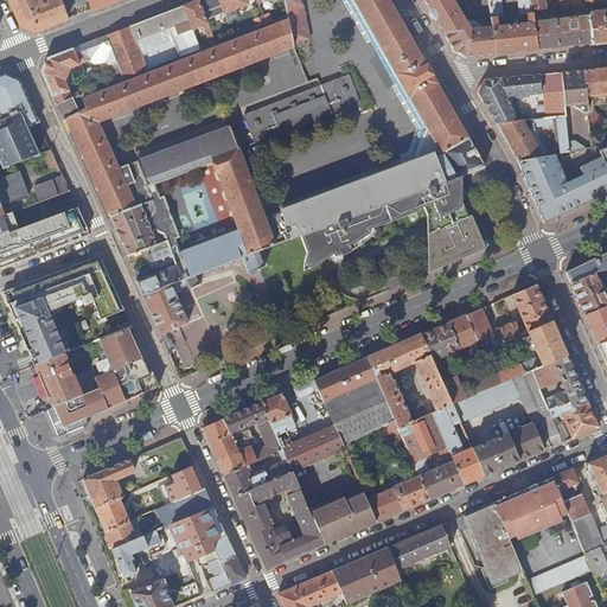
[(11,0),(21,24),(36,29),(69,17),(62,0),(11,0)]
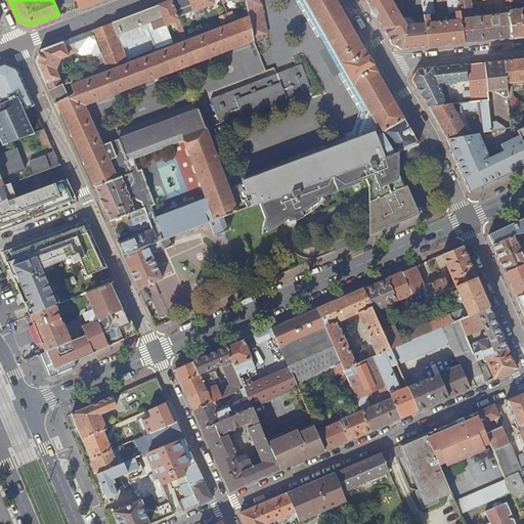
[(213,0),(173,0),(172,1),(176,10),(192,4),(195,11),(204,8),(215,4),(213,0)]
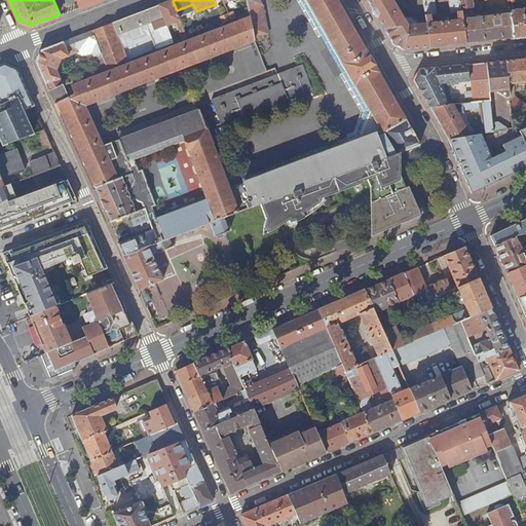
[(306,0),(382,132),(242,183),(233,187),(240,207),(251,202),(253,208),(260,204),(270,201),(317,184),(360,168),(363,166),(400,153),(420,145),(337,0),(306,0)]
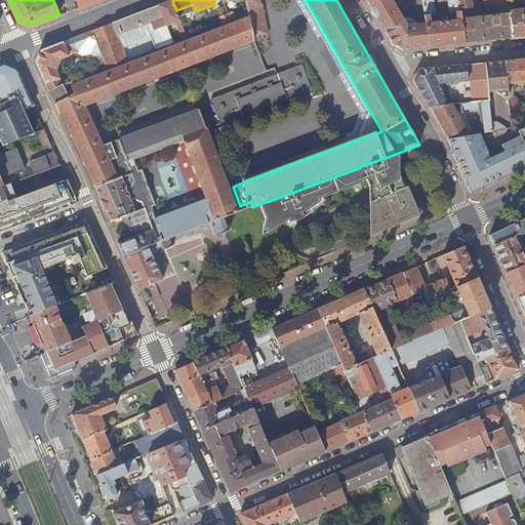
[(367,0),(378,18),(388,12),(395,5),(392,0),(367,0)]
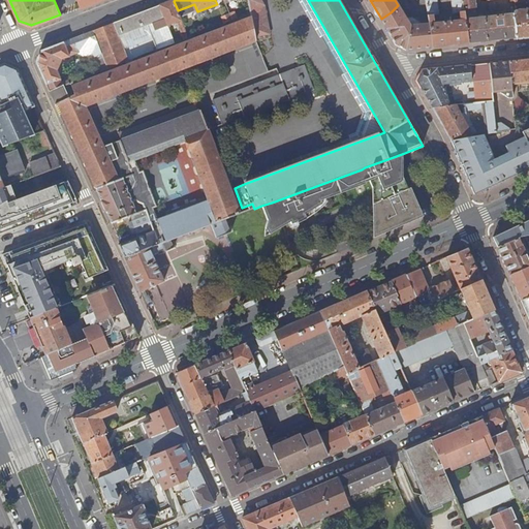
[(430,30),(432,48),(468,43),(462,0),(452,0),(454,11),(460,10),(461,21),(434,23),(433,14),(439,13),(437,0),(426,0),(430,24),(430,30)]
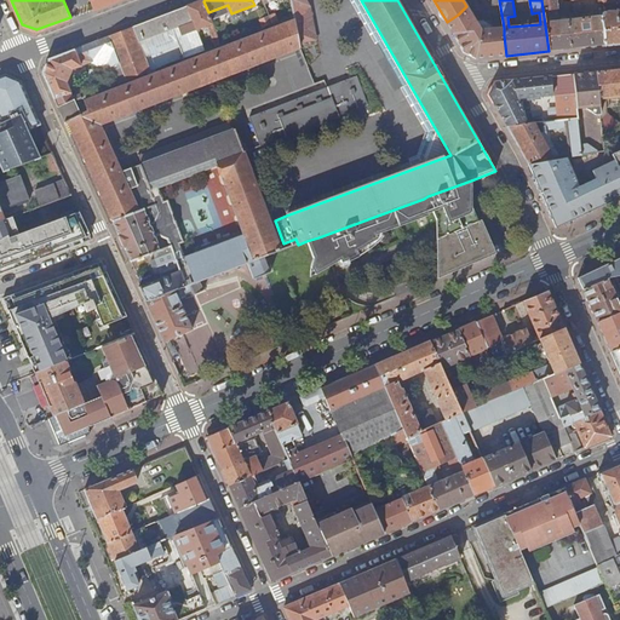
[(541,0),(549,51),(606,45),(602,16),(558,21),(555,0),(541,0)]
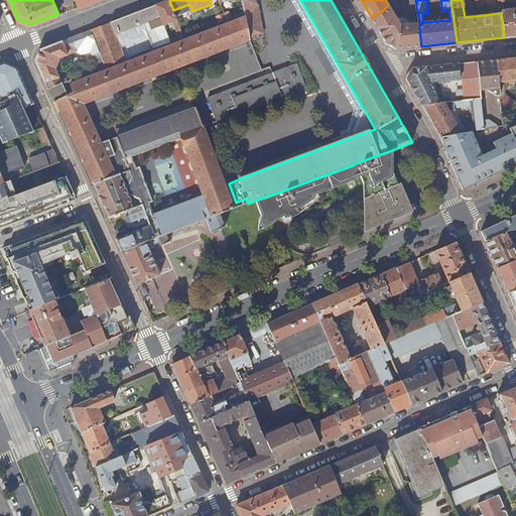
[(156,5),(164,25),(173,21),(176,20),(173,10),(169,1),(156,5)]
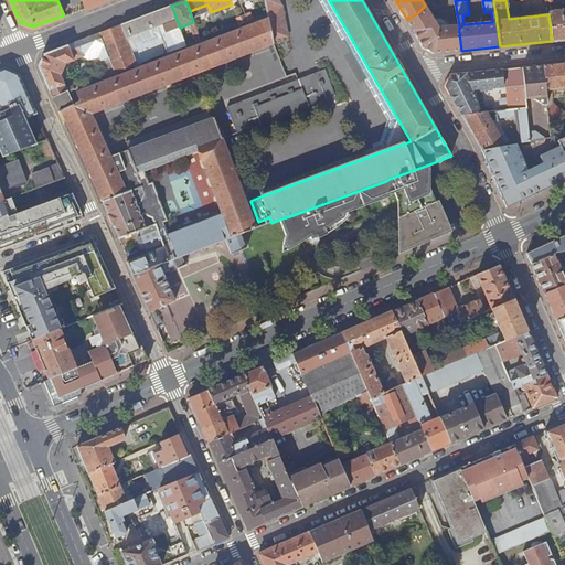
[(158,11),(163,27),(167,33),(180,28),(171,6),(158,11)]
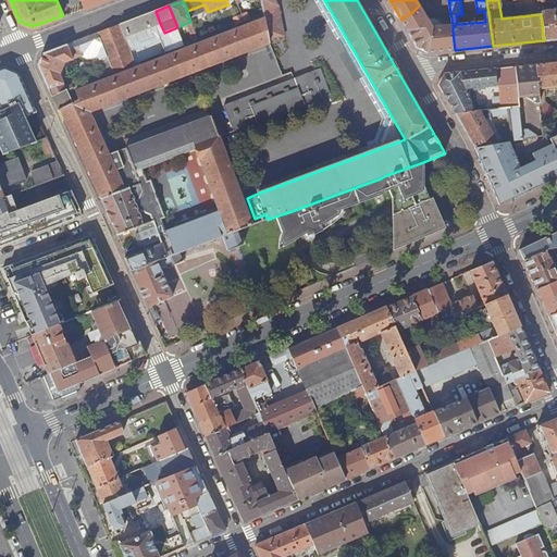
[(411,13),(401,20),(406,28),(407,29),(411,29),(408,25),(416,20),(428,19),(419,5),(411,13)]
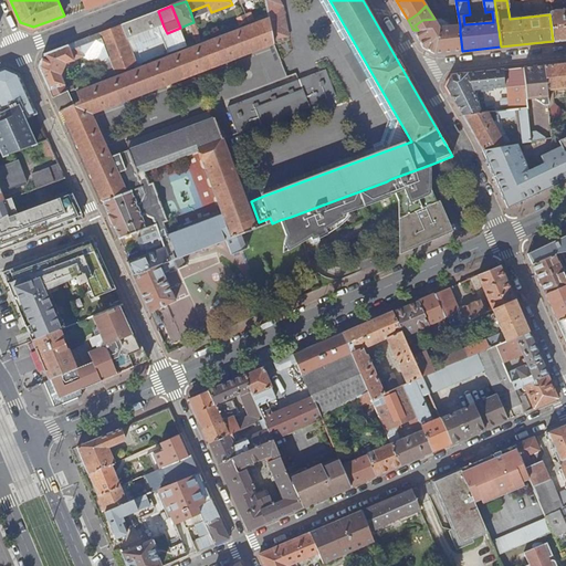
[(211,12),(213,19),(222,16),(220,9),(211,12)]
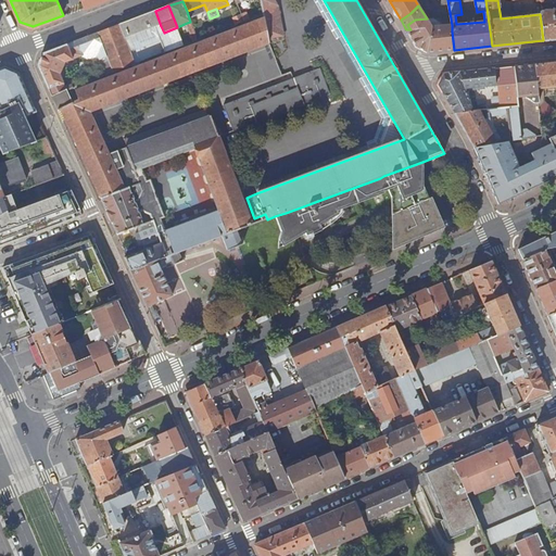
[(540,14),(543,40),(555,38),(555,10),(541,11),(540,14)]
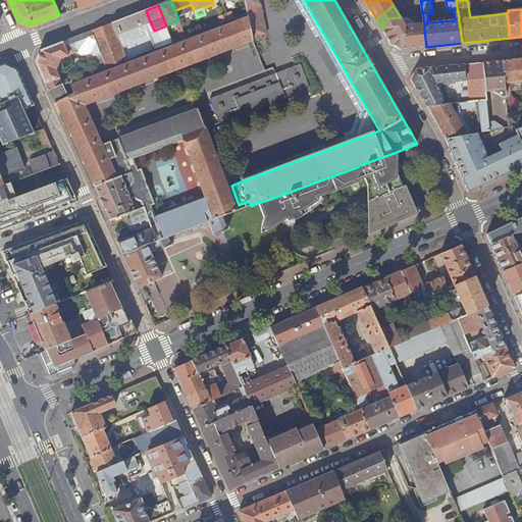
[(112,23),(117,37),(151,24),(146,10),(112,23)]
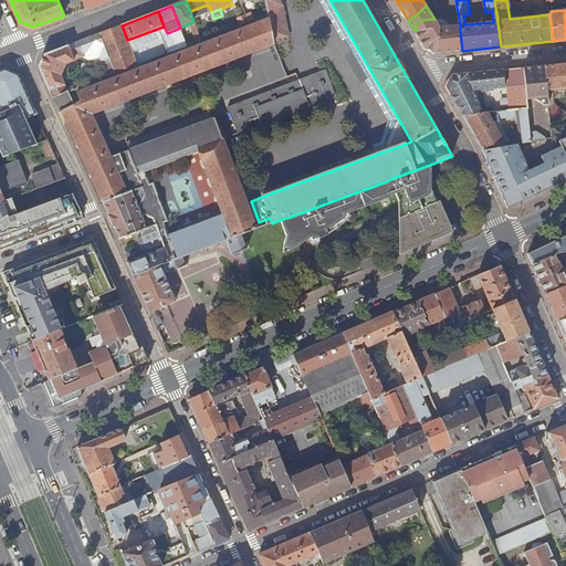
[(239,20),(241,25),(250,22),(248,17),(239,20)]
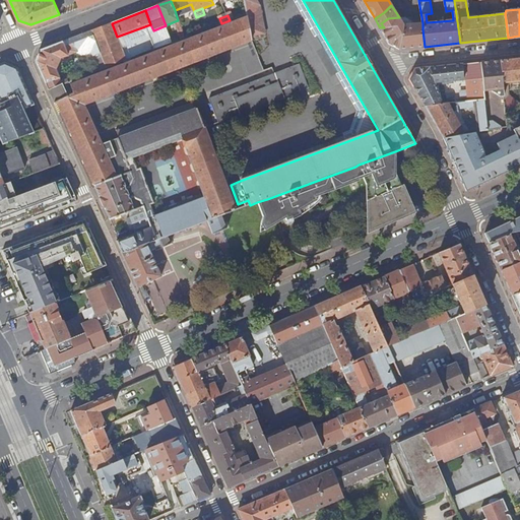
[(72,93),(66,96),(61,84),(49,89),(55,104),(58,103),(93,183),(111,219),(129,212),(134,210),(130,199),(133,197),(141,201),(143,207),(144,207),(156,240),(168,236),(236,210),(204,129),(197,110),(102,144),(83,105),(252,40),(248,17),(70,85),(72,93)]
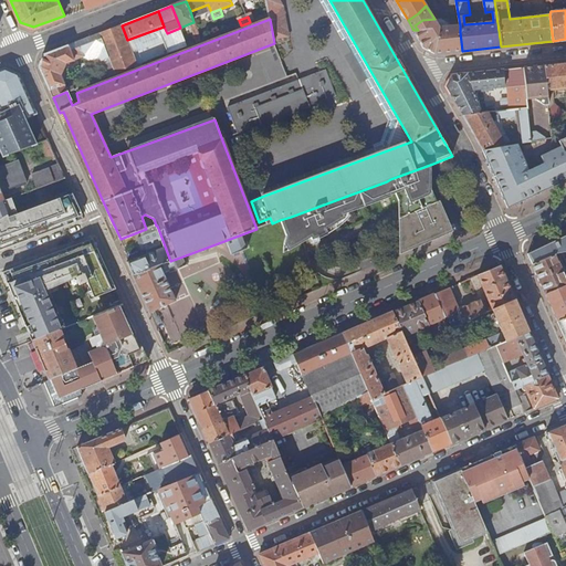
[(413,30),(425,48),(436,53),(462,51),(460,32),(444,34),(444,21),(441,19),(435,19),(422,20),(415,25),(418,30),(413,30)]
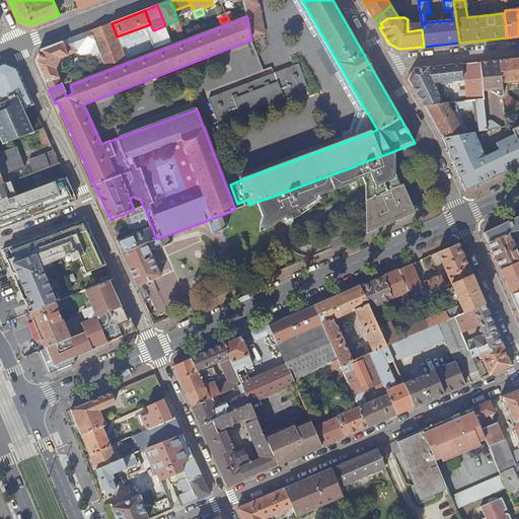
[(408,19),(408,31),(422,29),(422,23),(414,24),(408,19)]
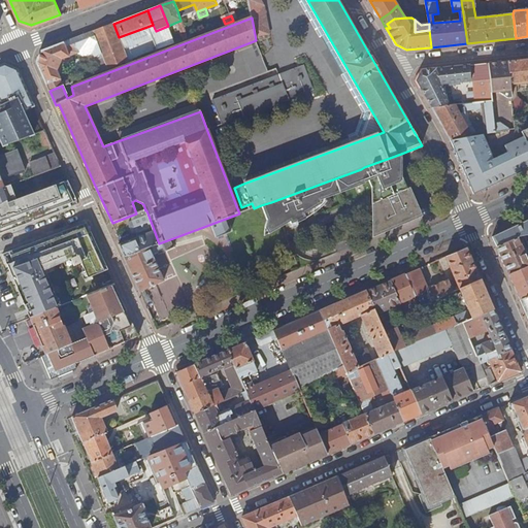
[(177,22),(184,40),(188,38),(180,21),(177,22)]
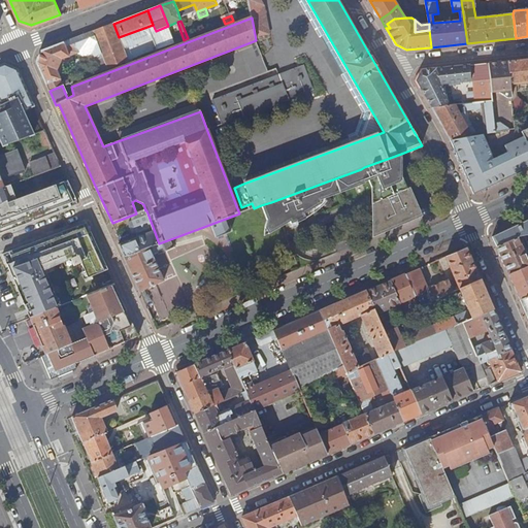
[(93,31),(102,55),(108,69),(128,61),(119,37),(113,24),(93,31)]
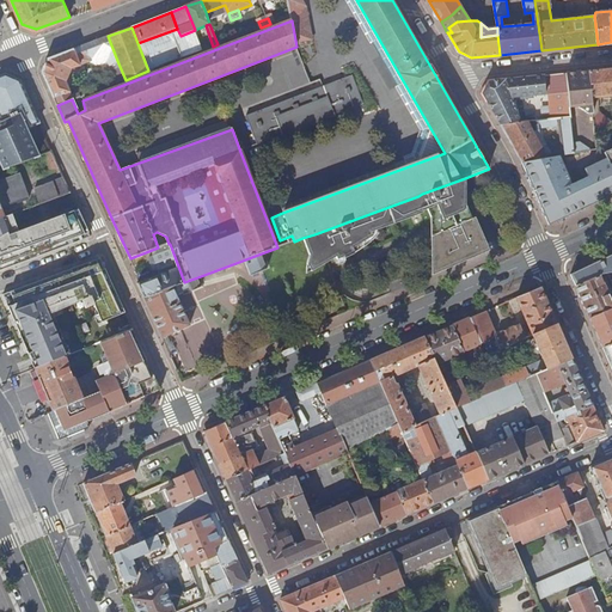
[(138,43),(148,71),(188,56),(181,36),(177,29),(138,43)]
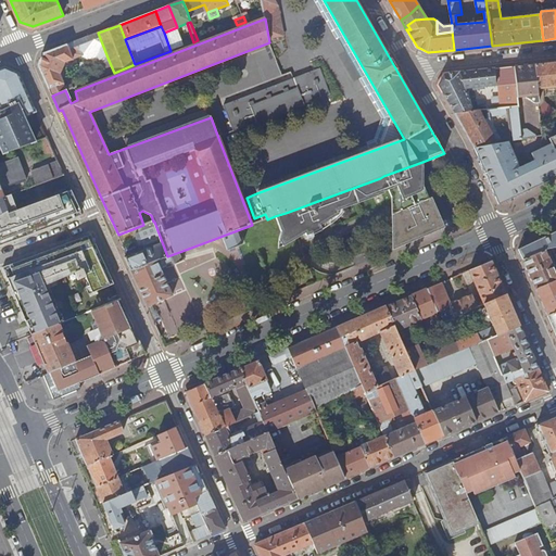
[(177,27),(164,33),(171,51),(184,46),(177,27)]
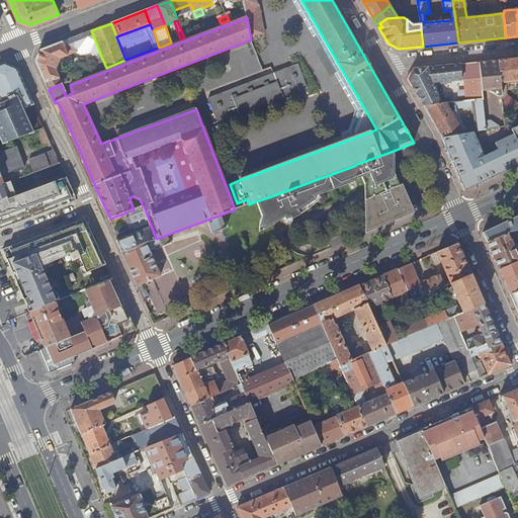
[(35,62),(49,89),(61,84),(80,77),(78,73),(60,80),(55,69),(61,59),(87,48),(82,34),(40,51),(35,62)]
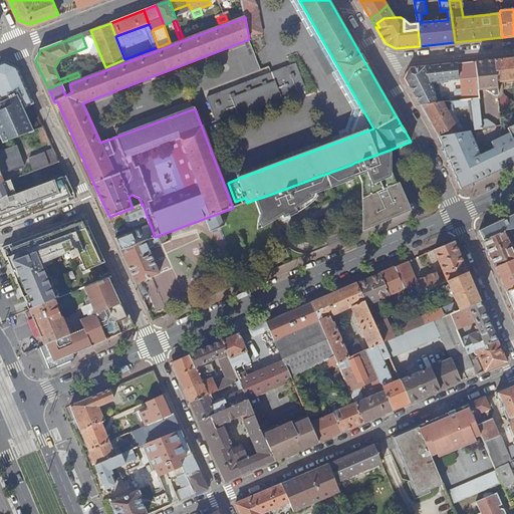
[(87,57),(92,71),(105,67),(99,53),(87,57)]
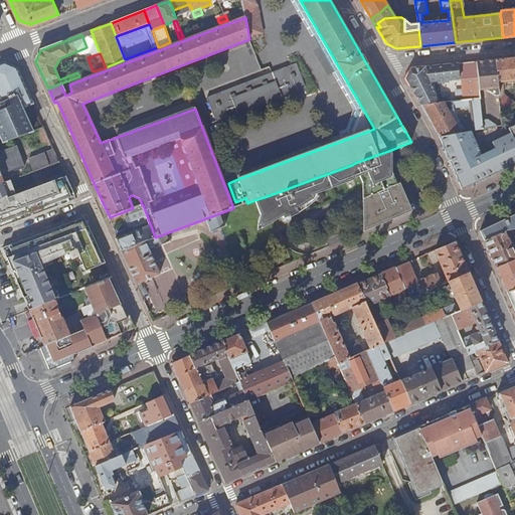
[(499,95),(501,118),(514,103),(504,95),(503,81),(514,80),(514,57),(496,59),(498,89),(499,91),(499,95)]
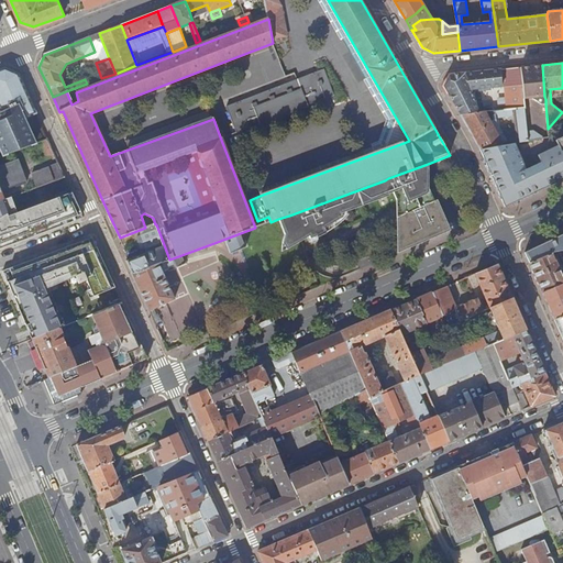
[(520,68),(523,99),(531,98),(531,96),(536,96),(539,97),(544,97),(542,65),(520,68)]
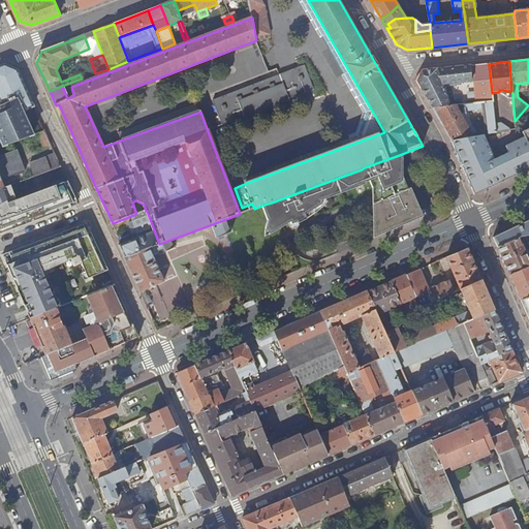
[(0,66),(0,118),(5,129),(0,130),(0,141),(3,147),(34,135),(23,112),(21,105),(31,100),(18,70),(5,64),(0,66)]
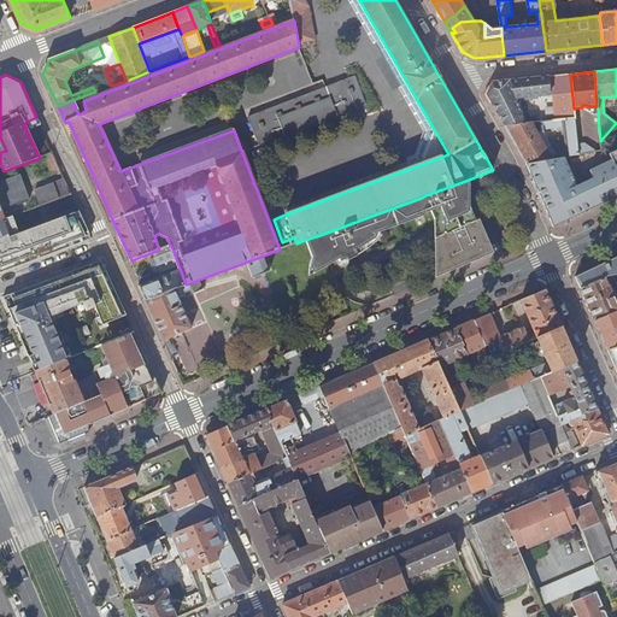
[(487,94),(504,125),(524,123),(519,110),(516,99),(519,99),(553,95),(556,121),(560,121),(570,119),(575,118),(574,109),(570,75),(493,83),(487,94)]
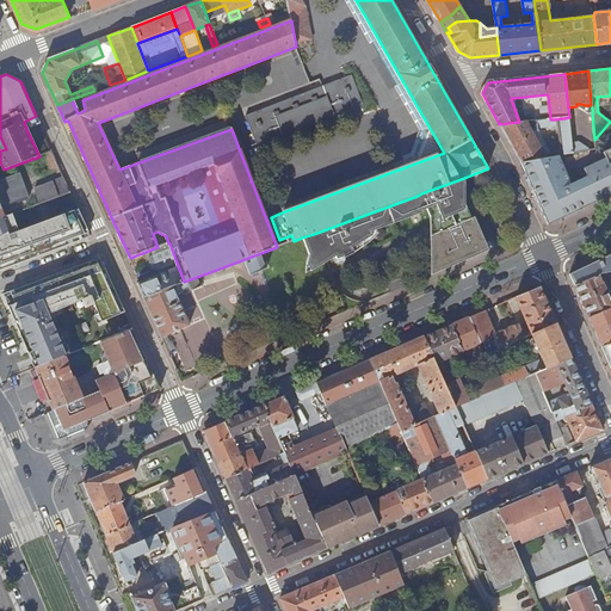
[(246,117),(257,144),(283,135),(283,136),(334,116),(363,105),(352,76),(318,90),(246,117)]
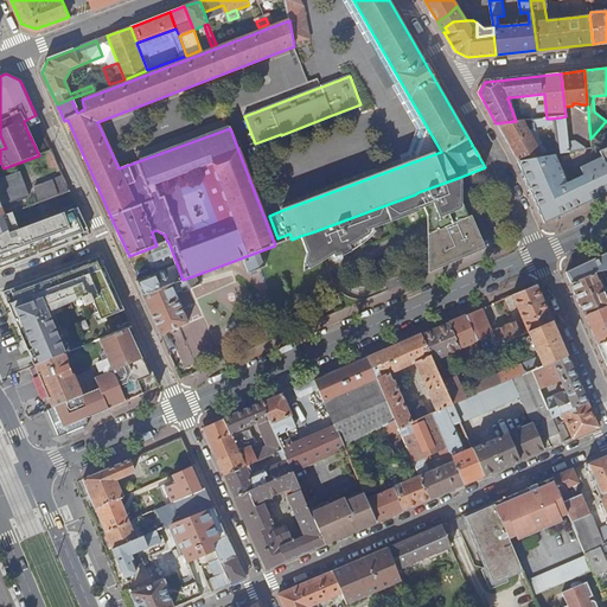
[(36,115),(24,121),(26,128),(39,122),(36,115)]
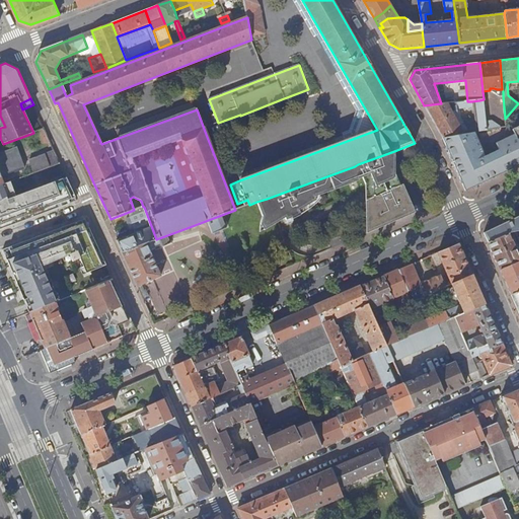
[(473,104),(476,131),(486,130),(486,122),(484,99),(479,100),(479,103),(473,104)]
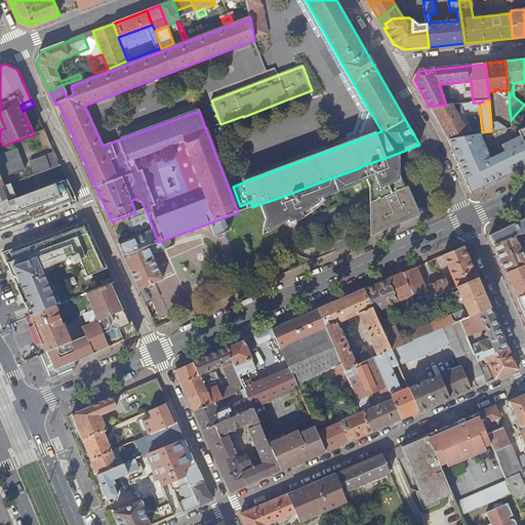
[(120,130),(122,135),(196,108),(195,103),(120,130)]
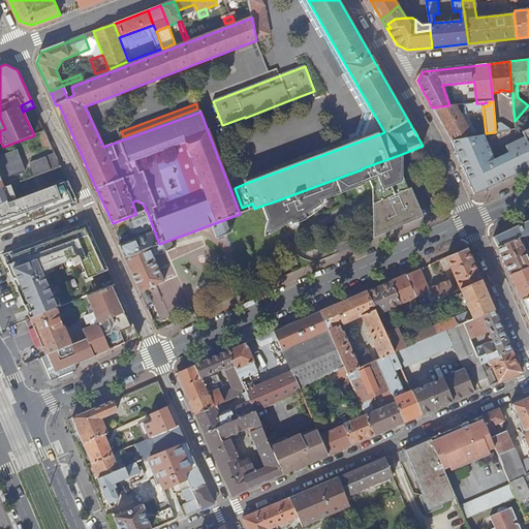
[(432,107),(447,132),(450,141),(473,136),(457,105),(449,105),(432,107)]
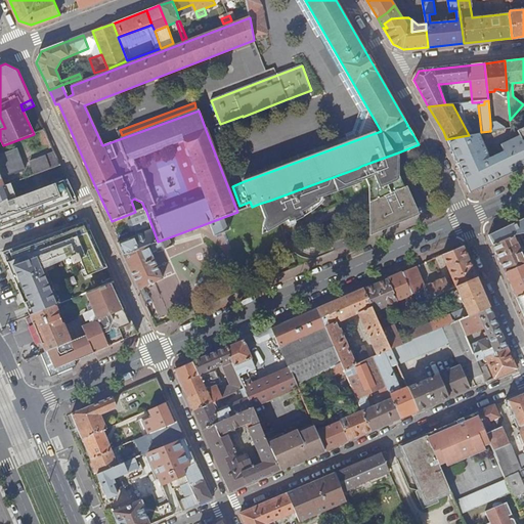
[(490,123),(490,131),(506,128),(495,122),(490,123)]
